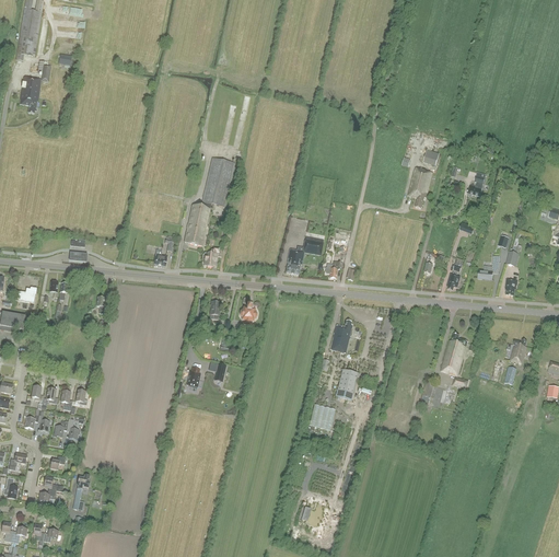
[(34,9),(42,10),(43,0),(36,0),(34,9)]
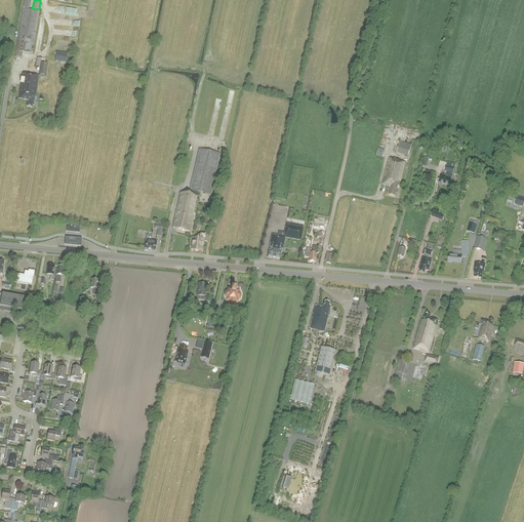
[(22,6),(13,53),(21,55),(22,49),(32,51),(39,9),(32,8),(29,7),(22,6)]
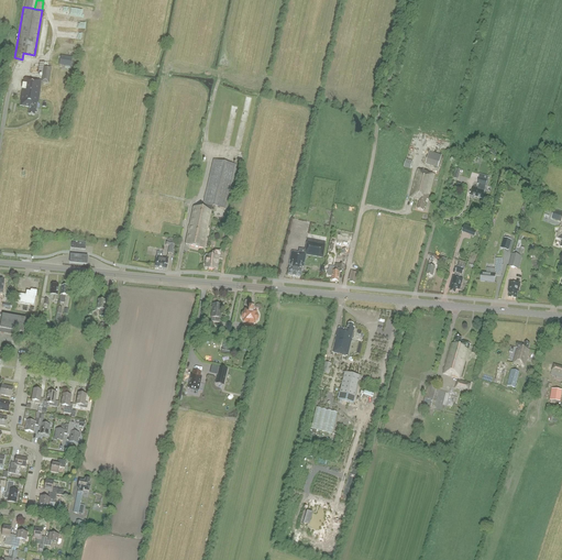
[(69,64),(72,54),(57,52),(56,55),(59,55),(58,62),(69,64)]
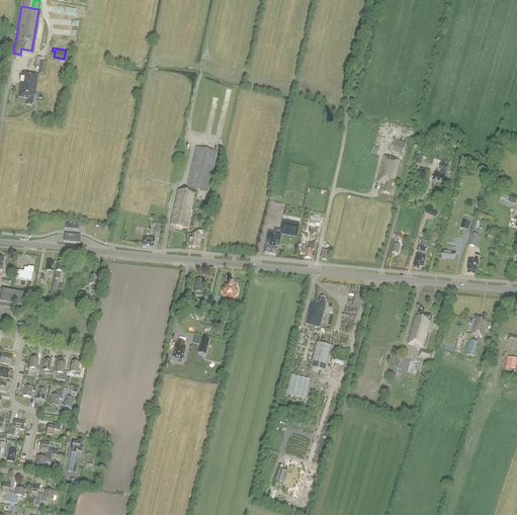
[(21,69),(17,94),(26,96),(25,102),(30,103),(31,100),(32,101),(36,73),(44,74),(47,59),(39,58),(39,55),(35,55),(34,66),(38,66),(37,71),(21,69)]
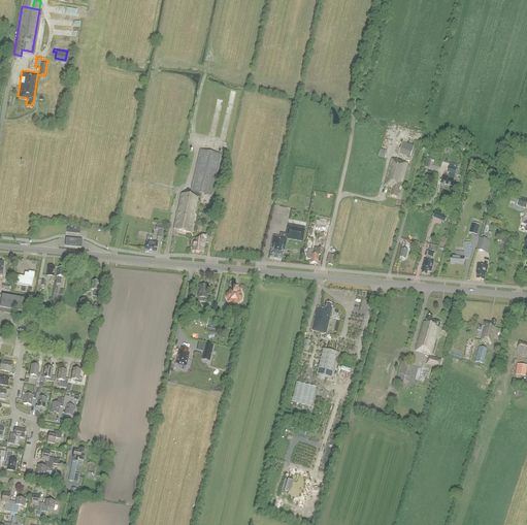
[(397,151),(409,155),(414,141),(401,138),(397,151)]
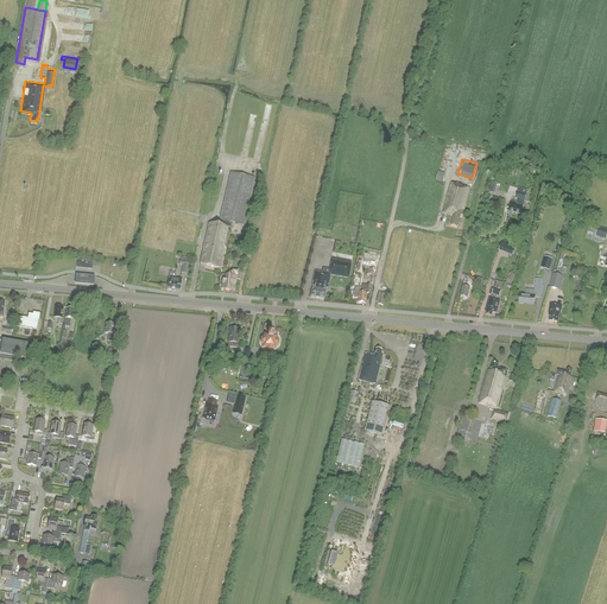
[(242,222),(254,175),(229,169),(219,216),(221,217),(220,223),(208,220),(200,260),(219,265),(228,218),(242,222)]
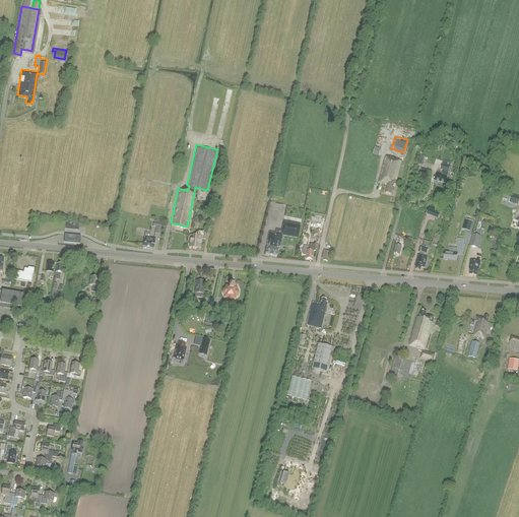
[(445,181),(450,164),(451,159),(442,157),(440,167),(442,168),(441,171),(436,170),(435,174),(434,173),(433,177),(434,178),(445,181)]
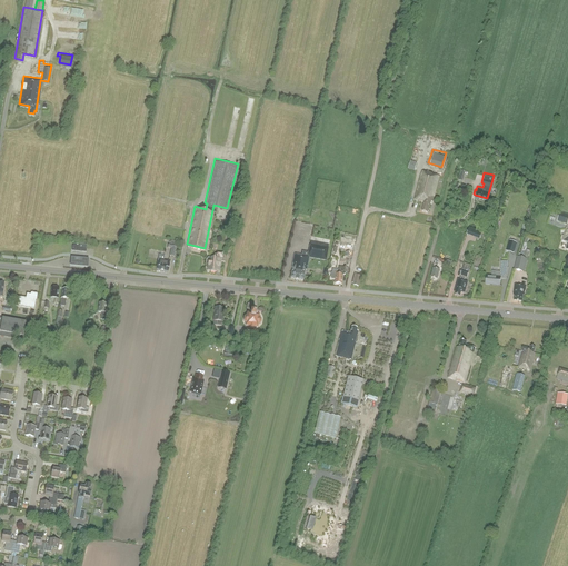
[(567,219),(567,217),(567,211),(559,209),(556,217),(567,221),(561,237),(567,239),(565,247),(567,247),(567,219)]
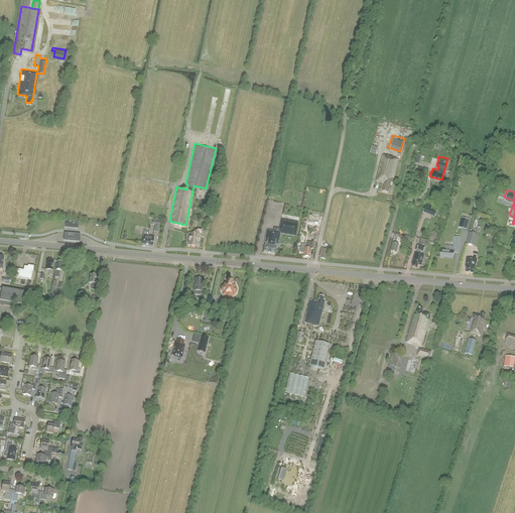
[(424,205),(422,210),(434,214),(436,209),(424,205)]
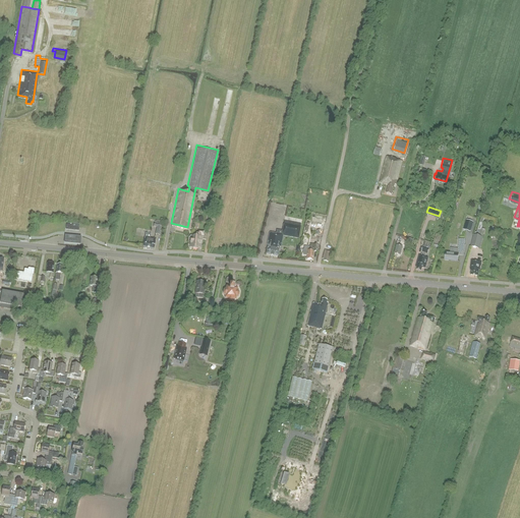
[(479,230),(483,216),(480,215),(475,229),(479,230)]
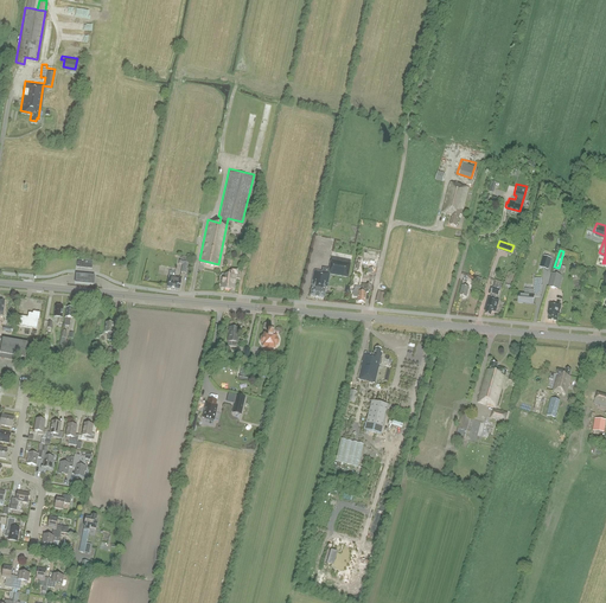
[(178,260),(182,261),(180,269),(185,270),(189,255),(180,252),(178,260)]
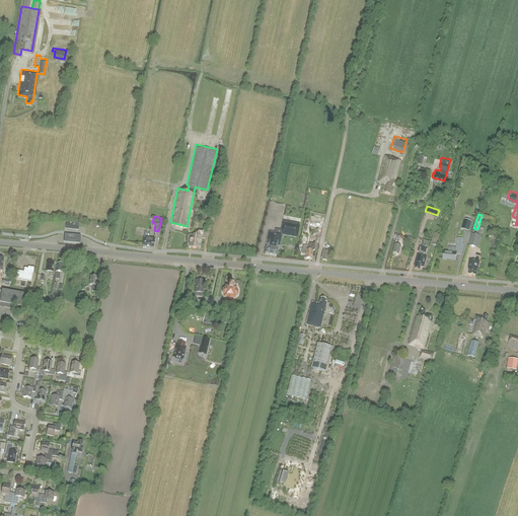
[(463,226),(467,228),(470,218),(463,216),(462,221),(464,222),(463,226)]
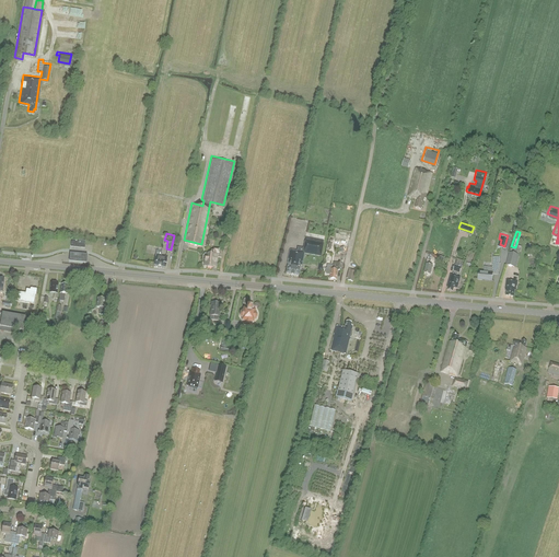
[(293,273),(298,274),(300,267),(299,267),(300,263),(301,263),(303,250),(321,254),(323,239),(305,235),(302,244),(297,243),(295,248),(289,248),(287,259),(288,260),(288,264),(287,264),(286,270),(290,271),(290,273),(293,273)]
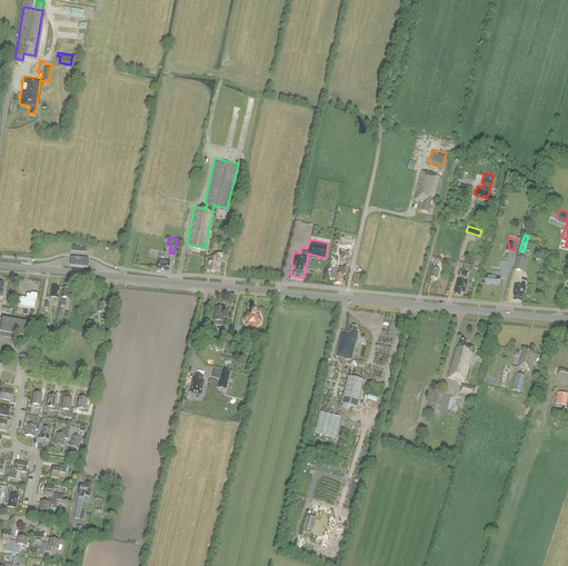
[(221,255),(221,249),(216,249),(216,252),(213,252),(213,256),(207,255),(206,256),(208,258),(207,268),(209,268),(215,269),(215,268),(217,269),(218,260),(219,260),(219,254),(221,255)]
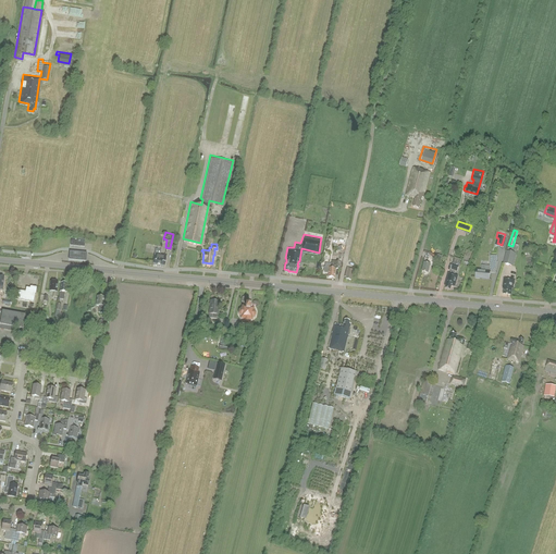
[(513,263),(516,250),(515,250),(516,247),(507,245),(506,248),(502,261),(513,263)]
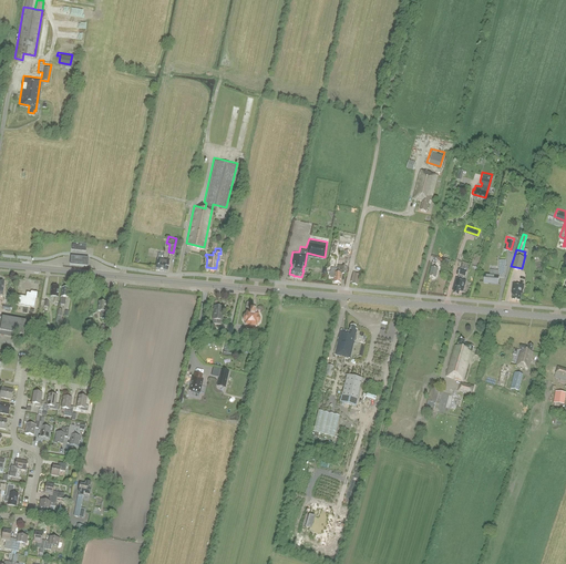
[(156,255),(154,266),(166,268),(168,257),(162,256),(163,252),(157,250),(156,255)]
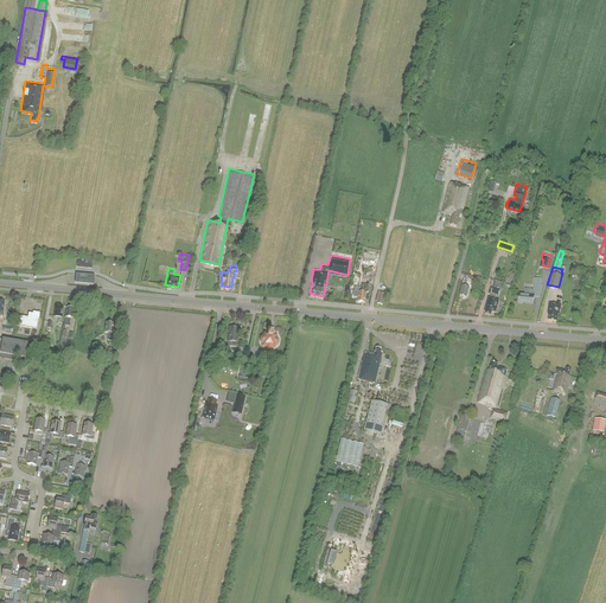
[(389,287),(397,289),(401,274),(394,271),(389,287)]
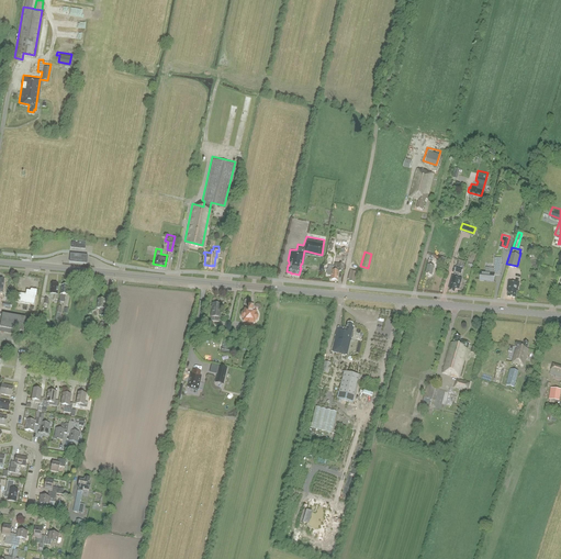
[(87,255),(69,254),(68,263),(86,264),(87,255)]
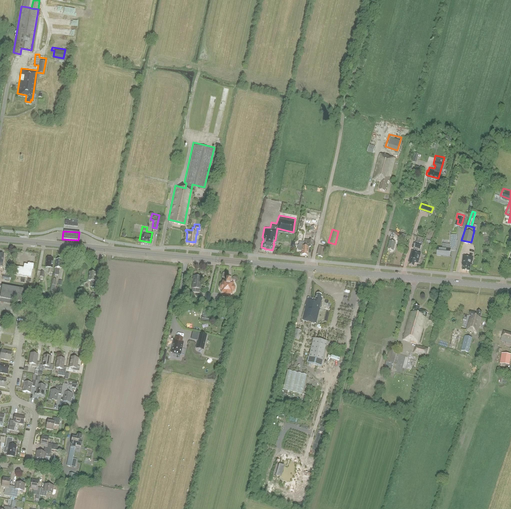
[(409,260),(408,262),(413,263),(413,260),(417,261),(420,250),(418,250),(423,236),(417,234),(413,248),(410,248),(407,259),(409,260)]
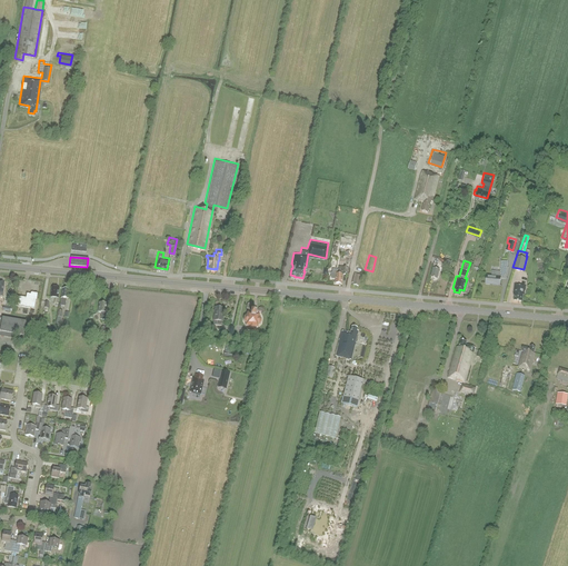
[(347,265),(338,264),(338,267),(331,267),(331,270),(330,270),(330,275),(330,276),(334,276),(334,280),(340,281),(341,271),(346,272),(347,265)]
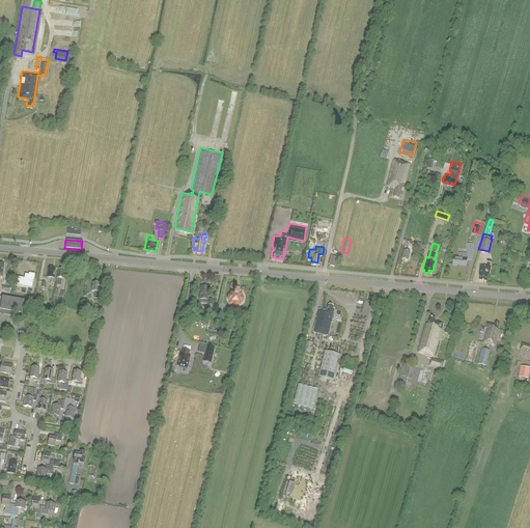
[(466,262),(466,255),(473,256),(473,255),(471,255),(472,247),(467,247),(466,251),(458,250),(458,254),(452,254),(452,261),(456,262),(467,264),(466,262)]
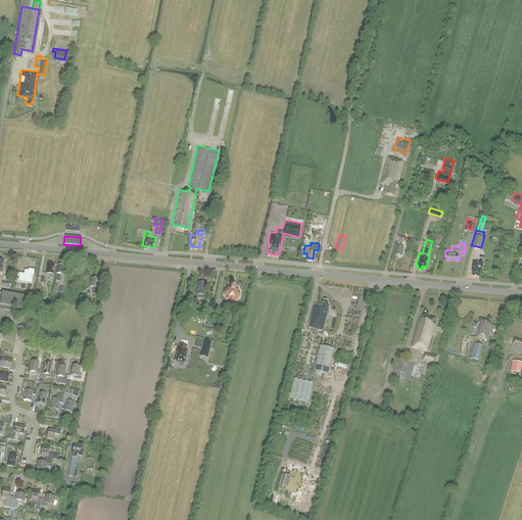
[(326,247),(322,257),(329,260),(332,249),(326,247)]
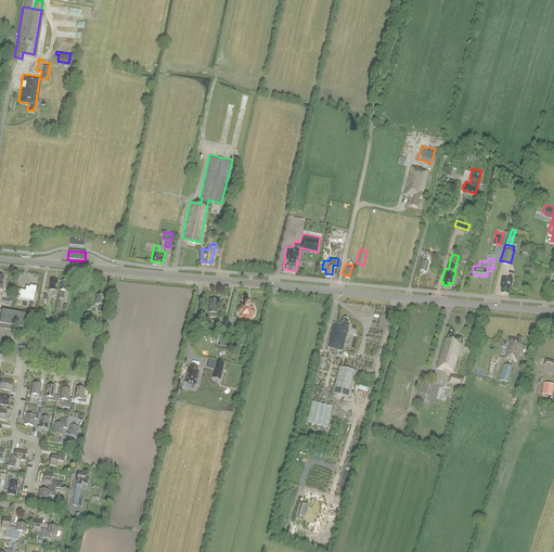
[(511,281),(512,276),(501,274),(500,283),(501,283),(500,290),(509,291),(510,284),(511,285),(511,283),(511,281)]
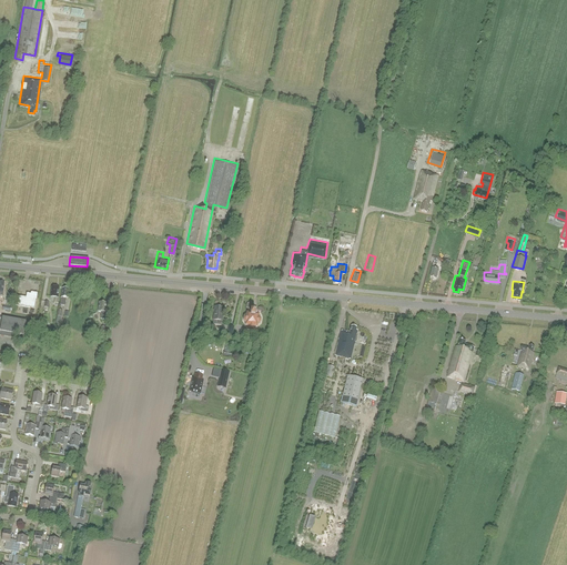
[(33,305),(36,294),(36,290),(33,290),(31,293),(29,293),(30,291),(26,290),(24,294),(17,292),(14,302),(33,305)]
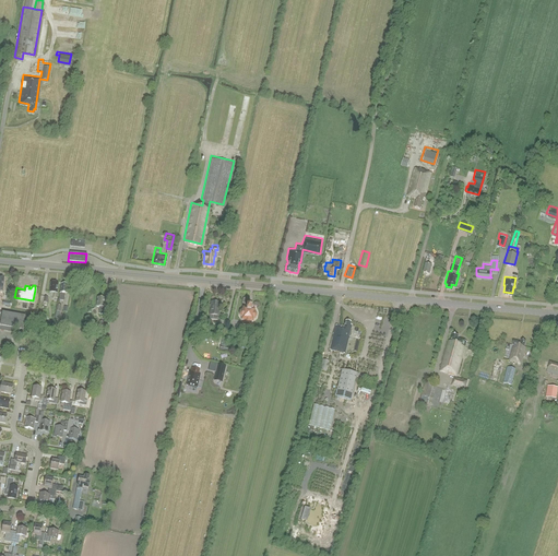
[(217,317),(220,299),(211,298),(209,311),(209,316),(217,317)]
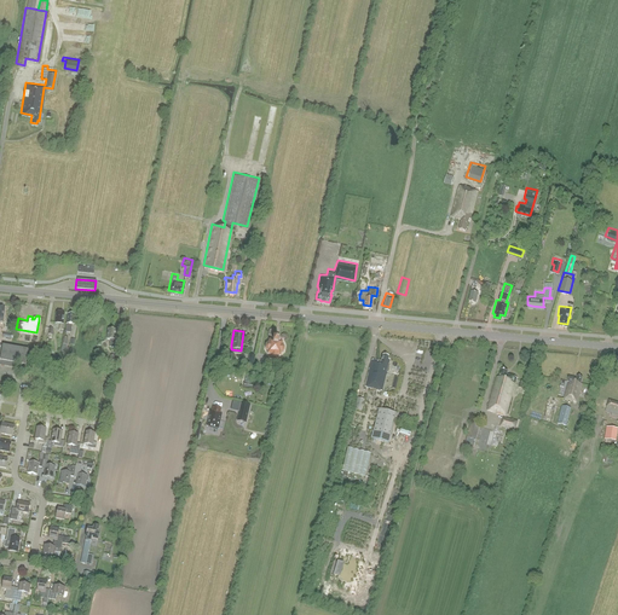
[(283,348),(283,344),(281,342),(282,338),(279,338),(279,336),(271,335),(270,337),(269,337),(267,340),(265,342),(264,346),(266,349),(266,352),(269,352),(267,357),(267,364),(273,365),(277,358),(277,353),(279,353),(279,350),(283,348)]
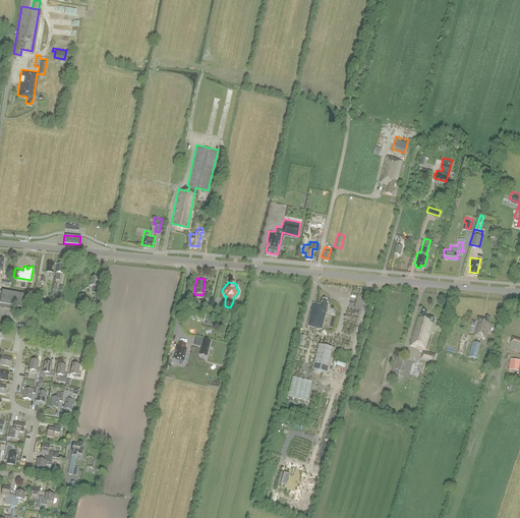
[(20,304),(23,292),(1,288),(0,287),(0,304),(13,307),(13,303),(20,304)]
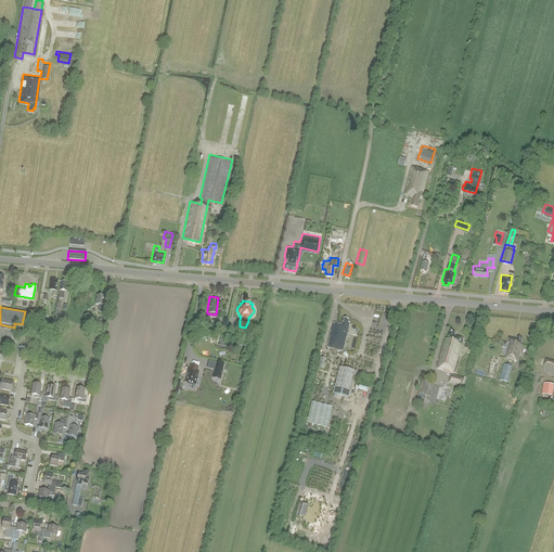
[(326,344),(339,348),(342,348),(348,320),(347,319),(348,317),(342,316),(340,322),(332,320),(326,344)]
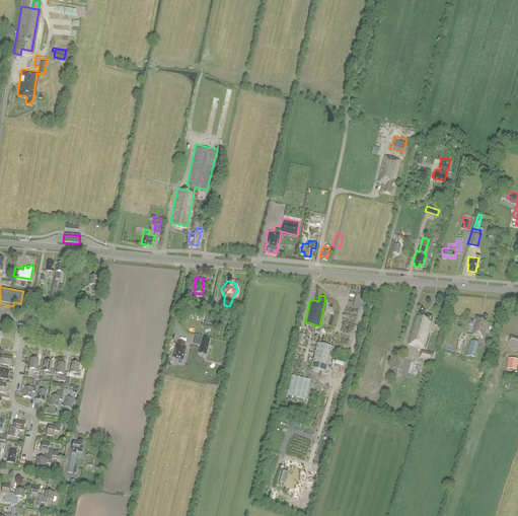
[(431,359),(433,351),(423,348),(432,314),(424,311),(425,309),(420,307),(418,313),(416,313),(408,342),(416,344),(416,345),(421,346),(419,355),(431,359)]
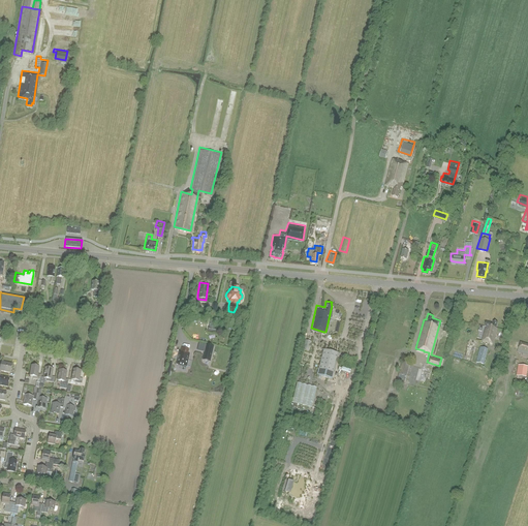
[(215,317),(209,316),(209,320),(211,320),(210,325),(208,325),(207,328),(215,330),(216,326),(214,326),(215,317)]
